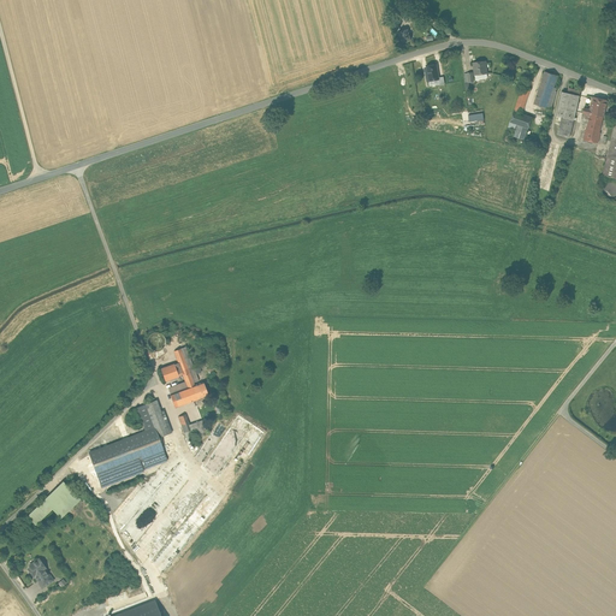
[(407,29),(398,31),(400,36),(402,43),(410,40),(409,34),(408,34),(407,29)]
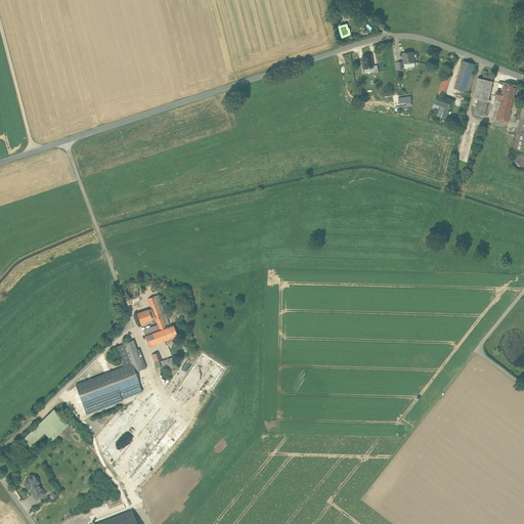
[(412,52),(403,53),(404,68),(405,69),(407,69),(408,68),(413,67),(415,66),(412,52)]
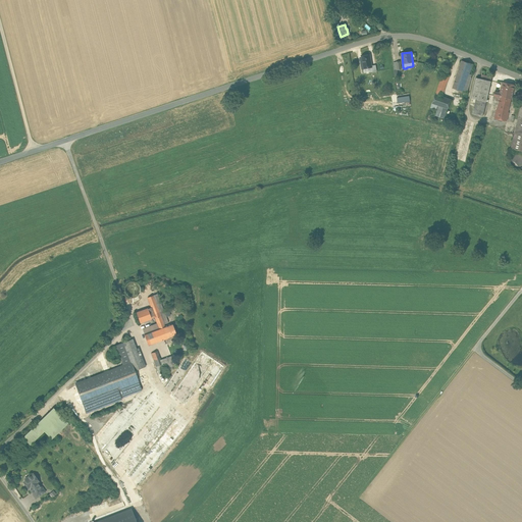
[(370,54),(361,56),(362,61),(361,61),(362,71),(367,70),(367,72),(372,71),(371,67),(372,67),(372,65),(370,54)]
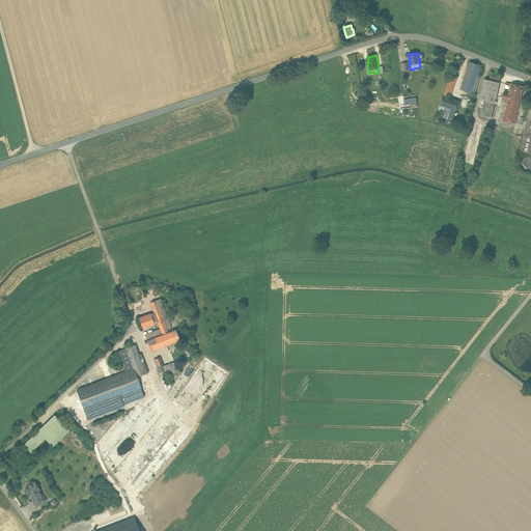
[(480,65),(470,62),(465,77),(475,80),(477,76),(480,65)]
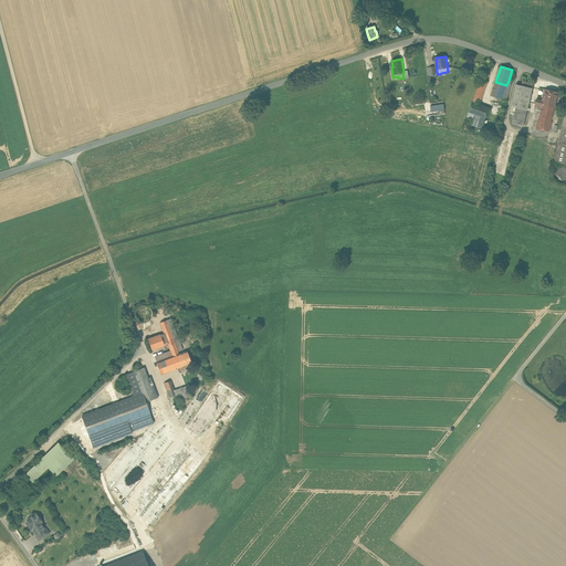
[(480,80),(472,102),(480,104),(486,82),(480,80)]
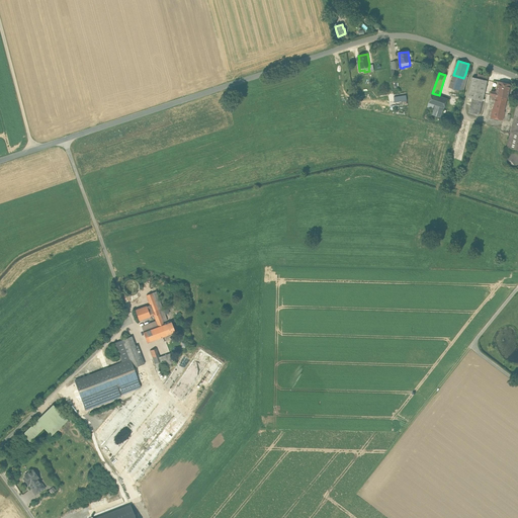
[(463,78),(453,75),(449,87),(463,92),(468,75),(465,74),(463,78)]
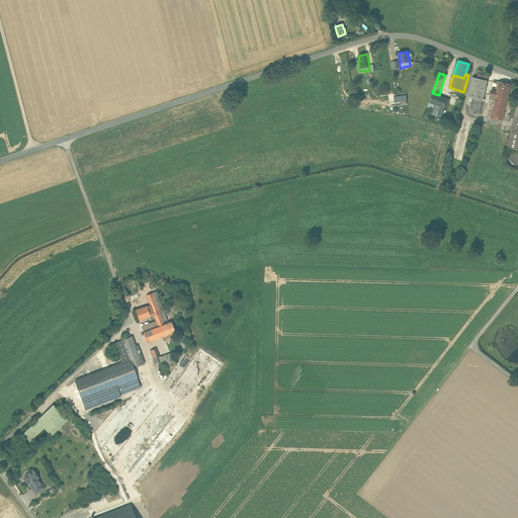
[(488,81),(472,77),(467,97),(472,98),(483,100),(488,81)]
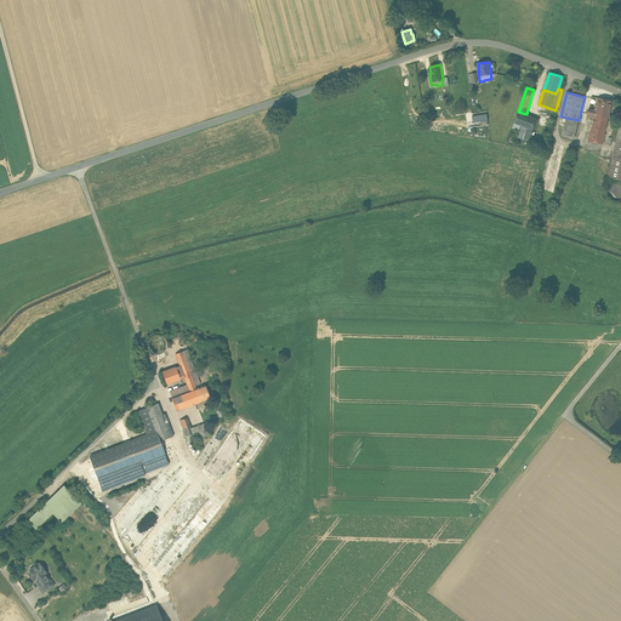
[(611,101),(599,98),(596,110),(596,114),(608,118),(611,101)]
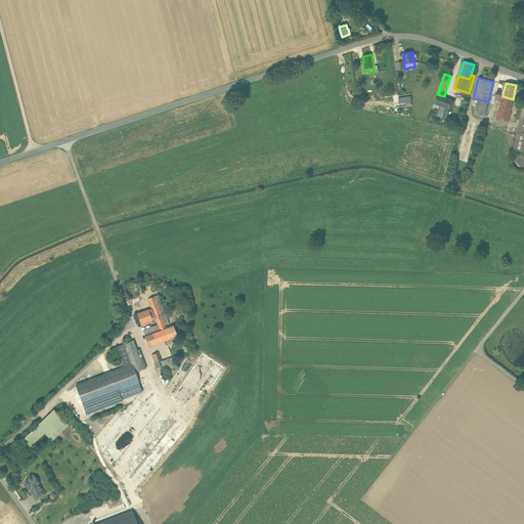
[(437,94),(434,103),(439,105),(448,110),(449,110),(452,99),(444,96),(437,94)]
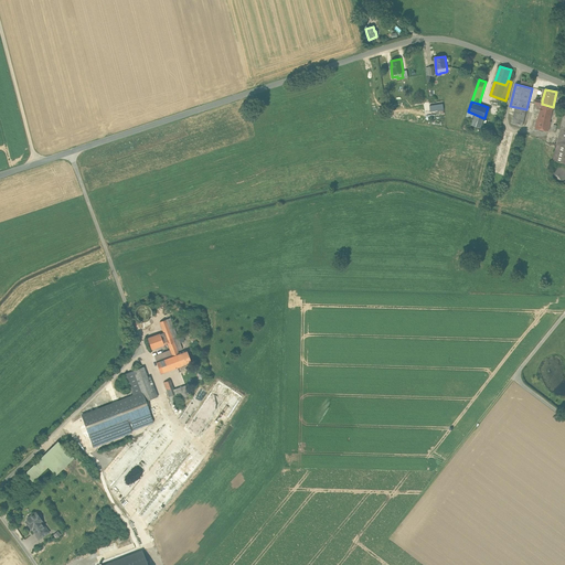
[(553,107),(542,104),(541,106),(539,119),(537,118),(535,128),(548,131),(551,121),(550,121),(553,107)]
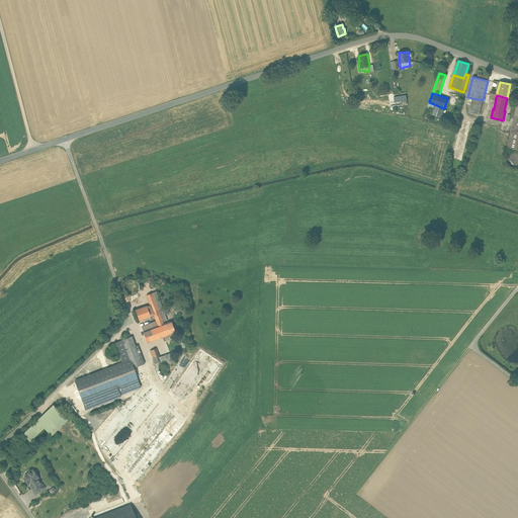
[(483,100),(472,98),(468,113),(480,115),(483,100)]
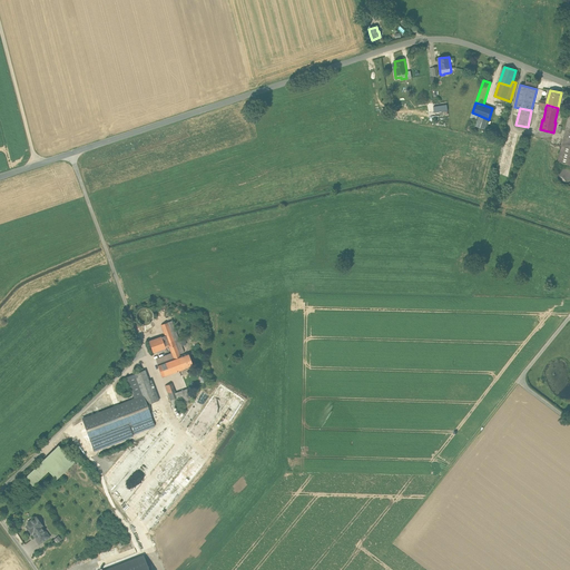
[(569,111),(558,161),(569,164),(569,111)]
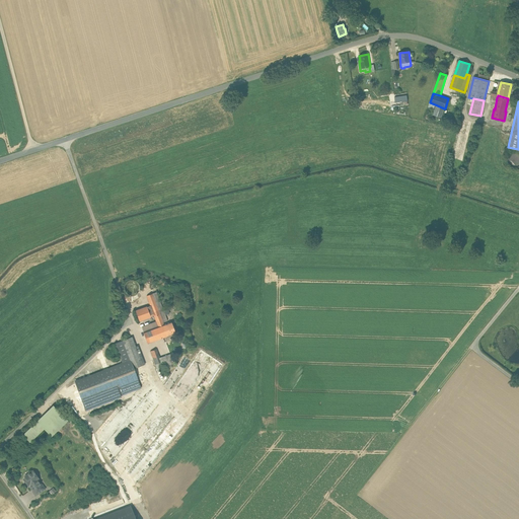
[(444,108),(436,105),(433,115),(441,118),(444,108)]
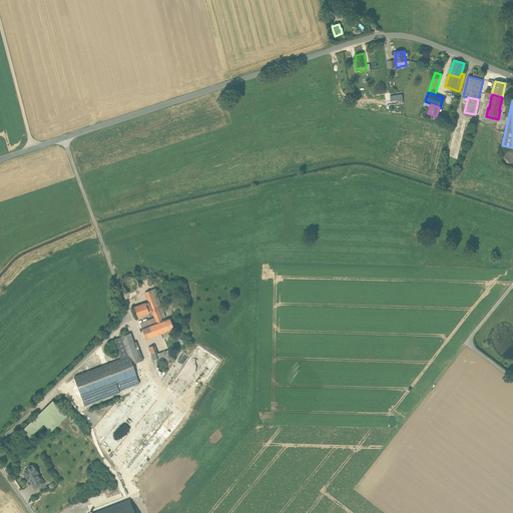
[(512,151),(511,151),(509,150),(506,151),(503,153),(502,155),(501,158),(502,161),(503,163),(506,165),(509,165),(512,165),(512,163),(512,151)]
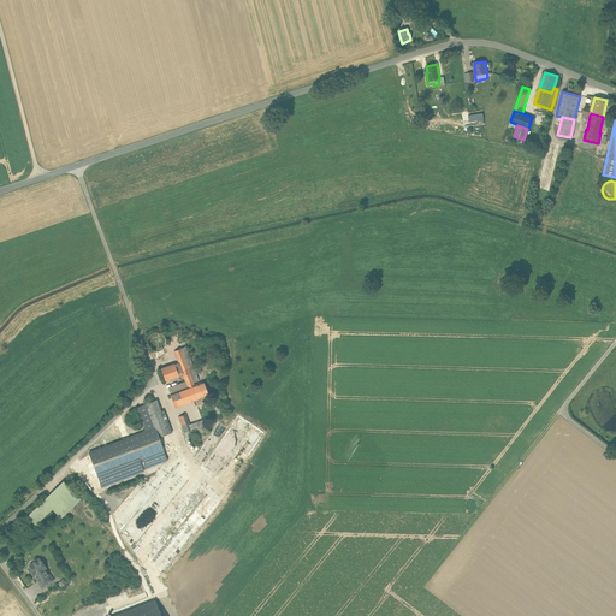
[(165,345),(166,342),(165,338),(164,335),(160,333),(157,332),(153,333),(150,335),(148,338),(147,342),(148,345),(150,348),(153,350),(157,351),(160,350),(164,348),(165,345)]
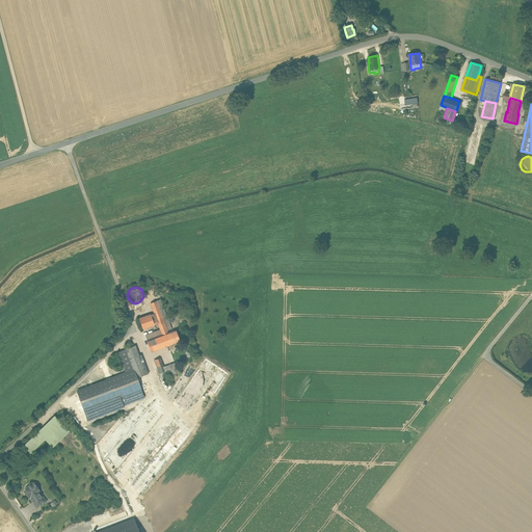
[(162,335),(147,341),(151,352),(171,345),(167,334),(168,333),(167,330),(171,329),(161,299),(151,303),(162,335)]
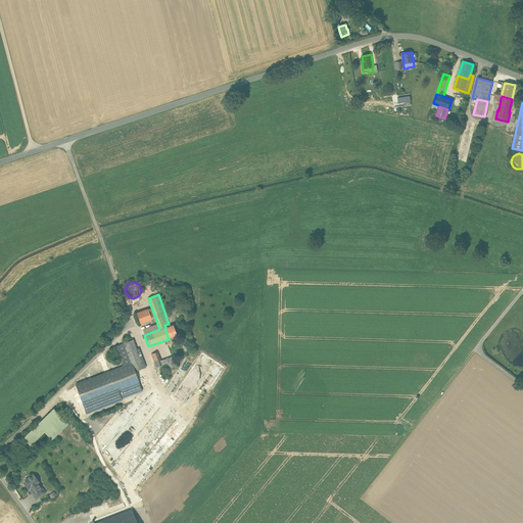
[(148,310),(137,314),(140,323),(151,319),(148,310)]
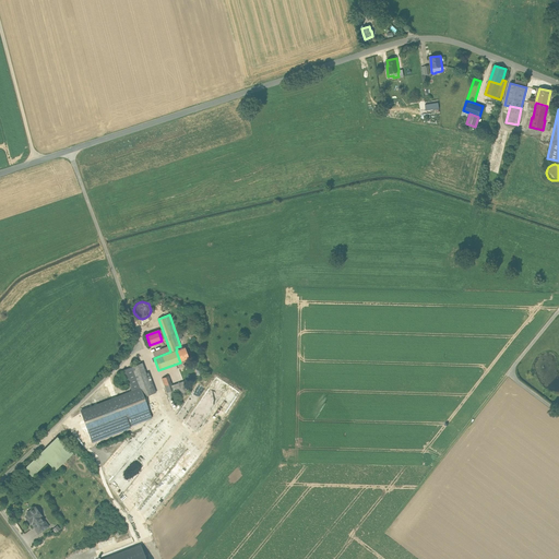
[(177,349),(176,351),(180,363),(189,359),(185,347),(177,349)]
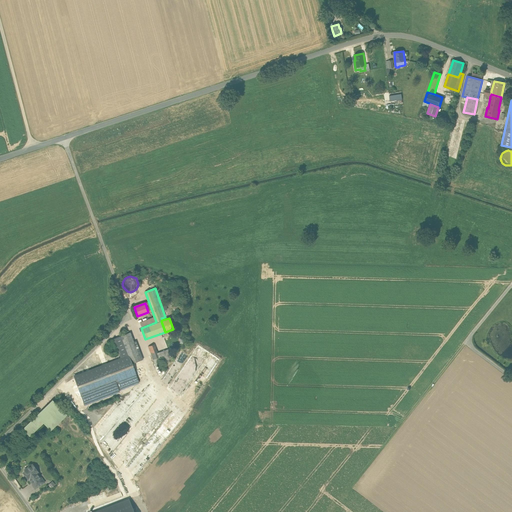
[(130,332),(121,336),(124,345),(134,342),(130,332)]
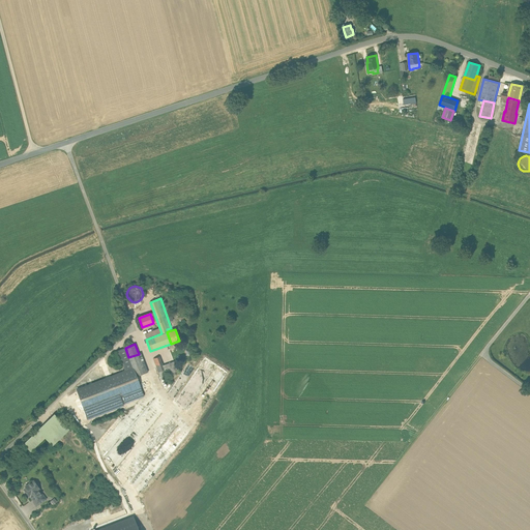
[(125,348),(118,351),(125,371),(133,369),(128,357),(125,348)]
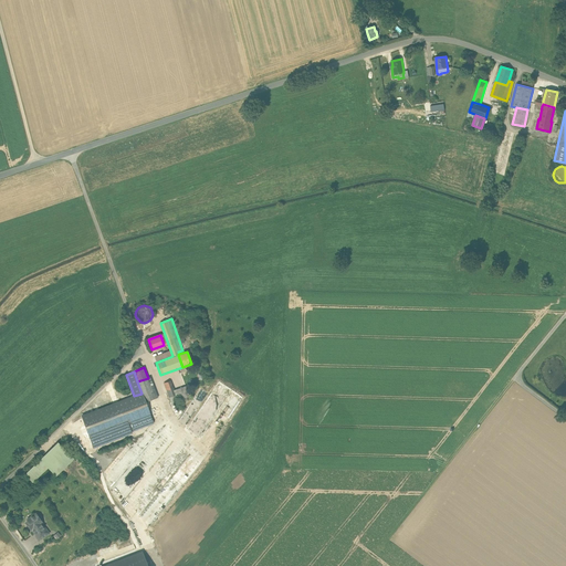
[(148,378),(137,381),(142,394),(145,402),(146,402),(156,398),(152,388),(154,387),(150,377),(148,378)]
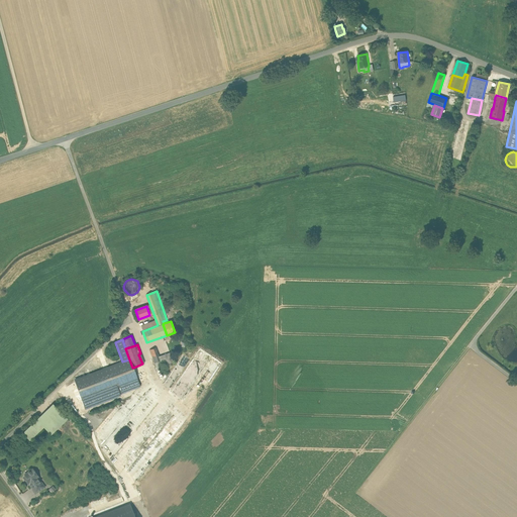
[(156,347),(149,349),(154,363),(161,360),(159,356),(156,347)]
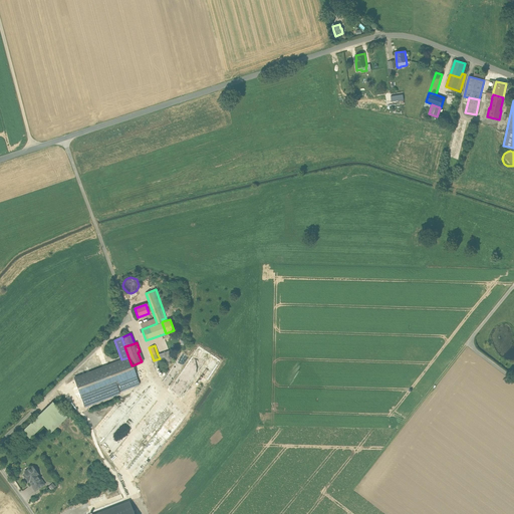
[(160,358),(154,360),(156,365),(172,359),(170,354),(160,358)]
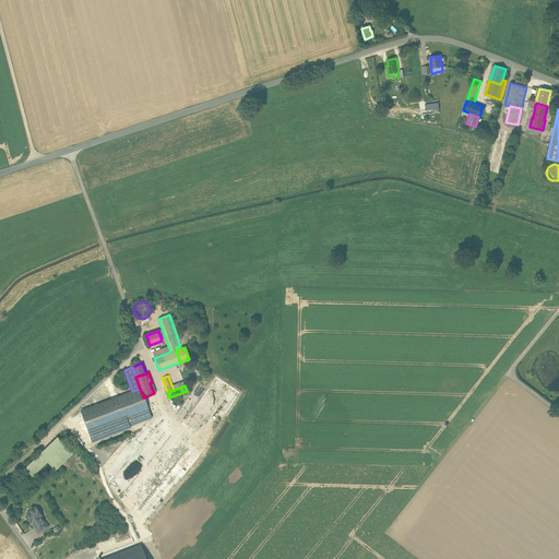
[(152,418),(149,409),(144,397),(143,397),(140,389),(132,391),(81,411),(92,442),(130,428),(130,426),(151,417),(152,418)]
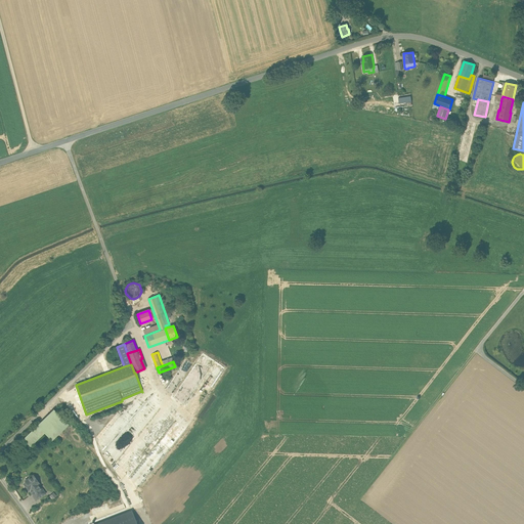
[(39,425),(24,439),(31,446),(45,432),(39,425)]
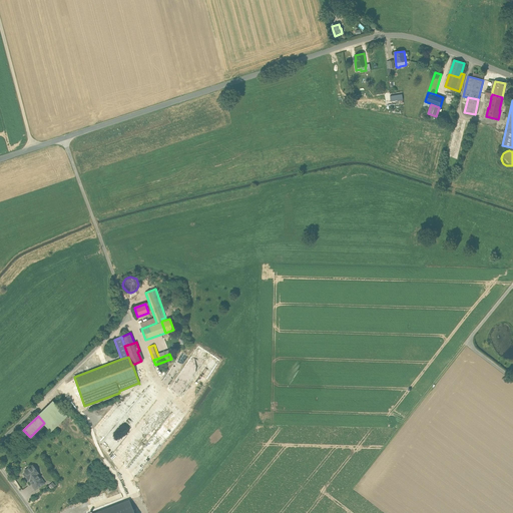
[(32,466),(28,469),(28,471),(24,474),(27,479),(28,479),(33,485),(40,479),(35,472),(36,470),(32,466)]
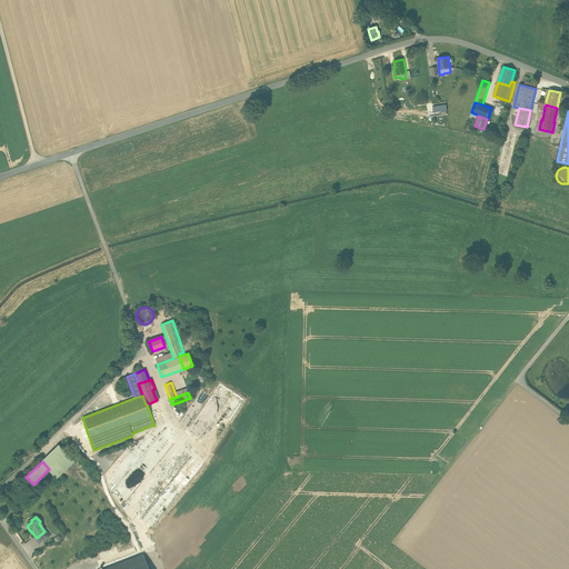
[(37,538),(36,539),(39,543),(49,536),(46,531),(45,531),(37,538)]
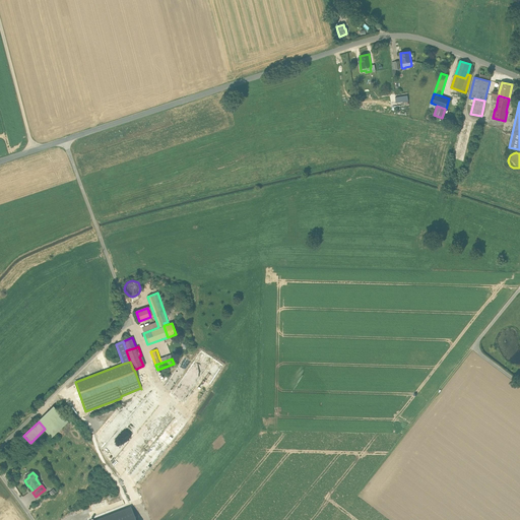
[(95,519),(135,519),(131,507),(95,519)]
